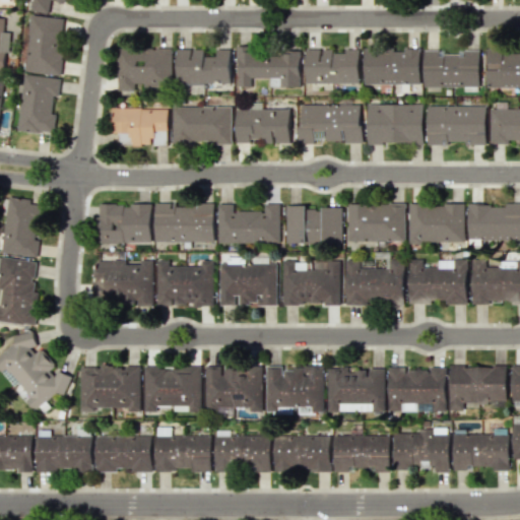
[(31,0),(33,11),(50,10),(49,1),(63,1),(63,0),(31,0)]
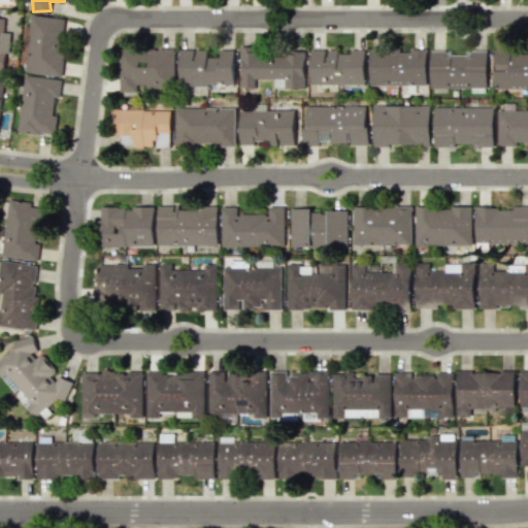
[(60,76),(66,19),(32,14),(26,72),(60,76)]
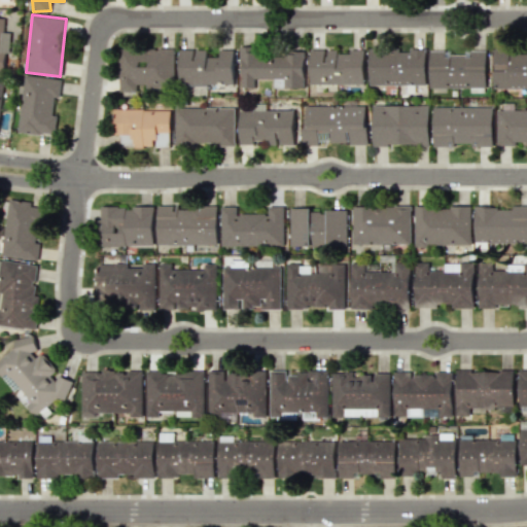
[(174,49),(118,48),(117,92),(136,93),(136,88),(173,89),(174,49)]
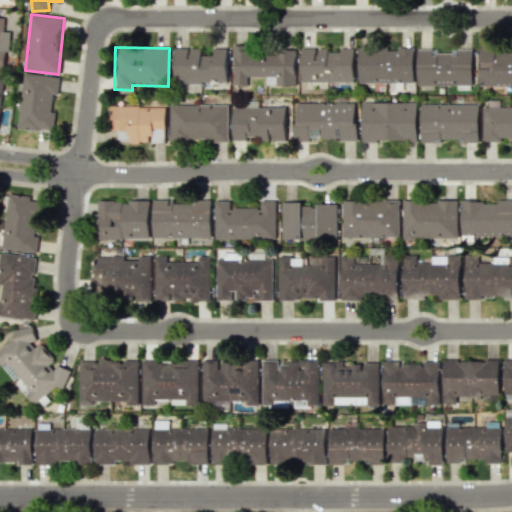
[(174,48),(173,82),(226,83),(227,48),(213,48),(213,55),(200,55),(201,48),(174,48)]
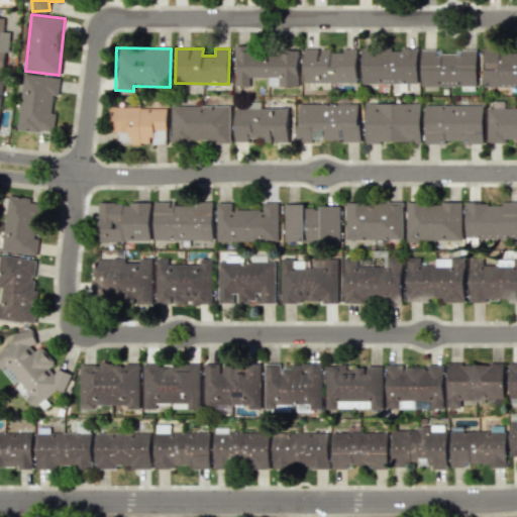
[(357,82),(356,48),(303,49),(304,83),(357,82)]
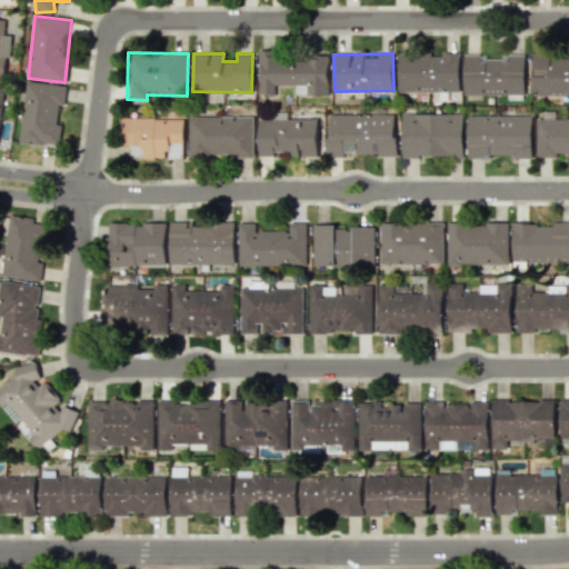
[(328,95),(328,56),(259,55),(259,95),(275,95),(275,85),(307,85),(307,95),(328,95)]
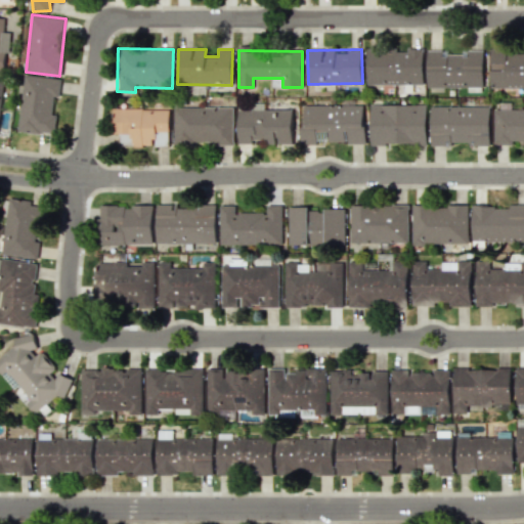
[(366,85),(424,84),(423,50),(366,51),(366,85)]
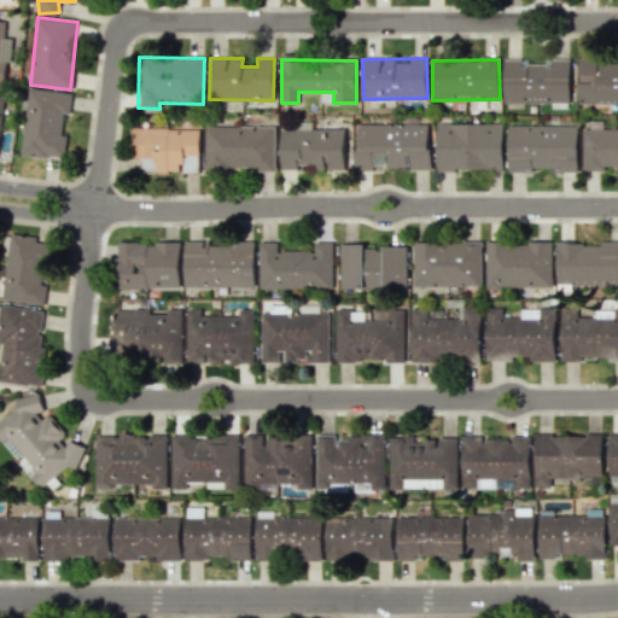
[(503,103),(570,103),(570,59),(544,59),(544,64),(528,64),(528,59),(503,59),(503,103)]
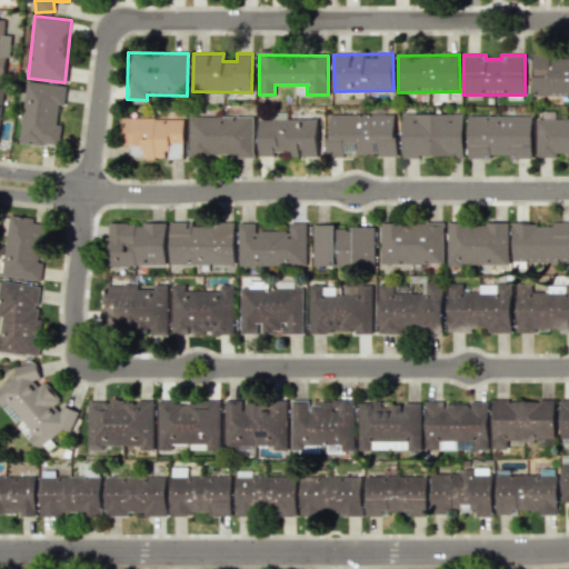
[(568,55),(532,55),(532,96),(568,95),(568,55)]
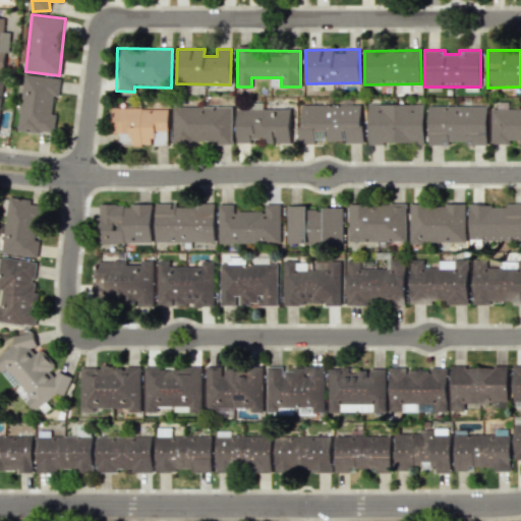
[(17,129),(54,134),(57,113),(52,112),(54,97),(58,97),(60,78),(23,74),(17,129)]
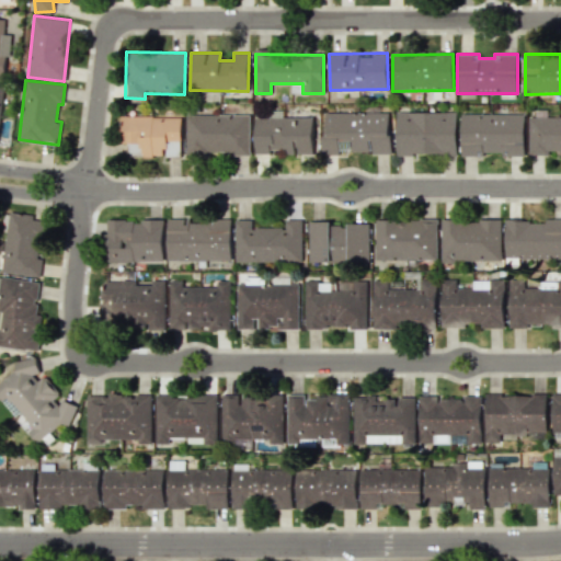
[(457,113),(397,112),(396,153),(456,155),(457,113)]
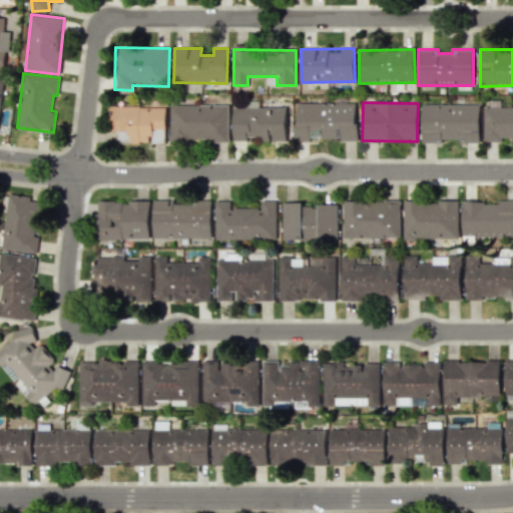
[(357,103),(296,103),(295,139),(357,140),(357,103)]
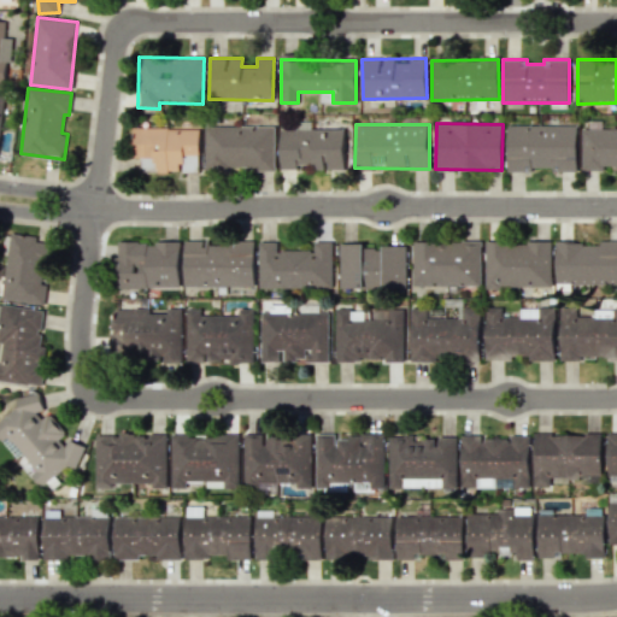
[(506,170),(576,170),(576,125),(506,124),(506,170)]
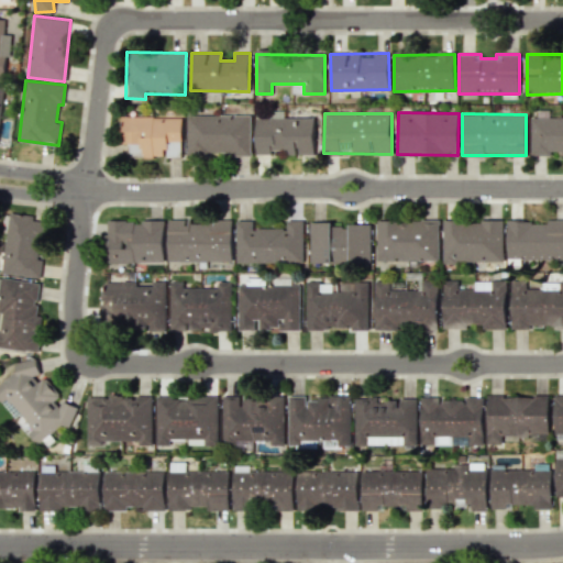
[(251,116),(186,114),(186,153),(229,153),(229,156),(250,156),(251,116)]
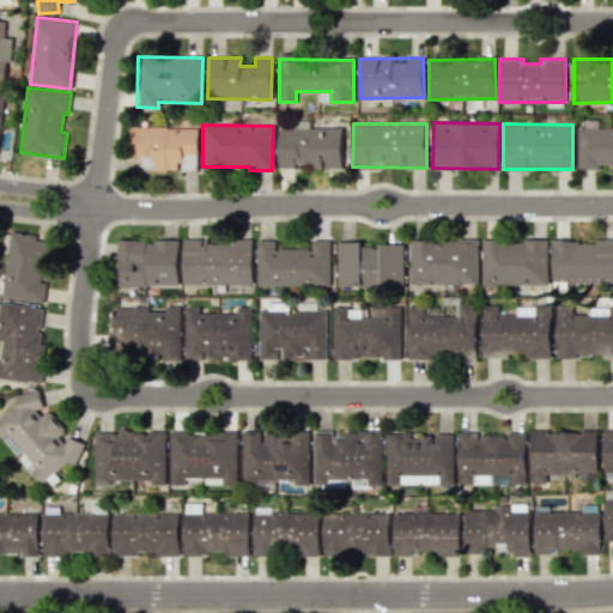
[(132,126),(131,157),(139,157),(138,171),(178,173),(178,171),(196,171),(198,127),(132,126)]
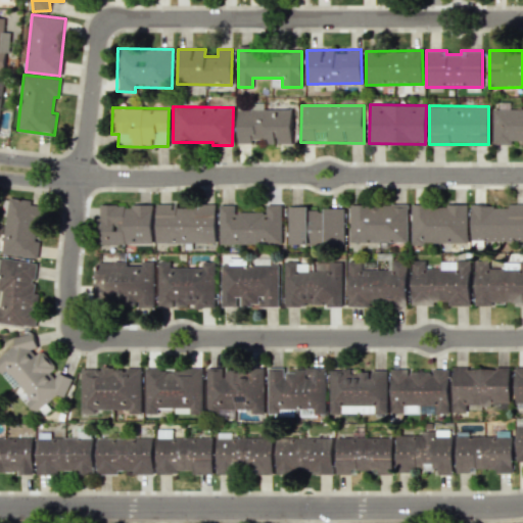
[(291,108),(237,109),(237,144),(292,142),(291,108)]
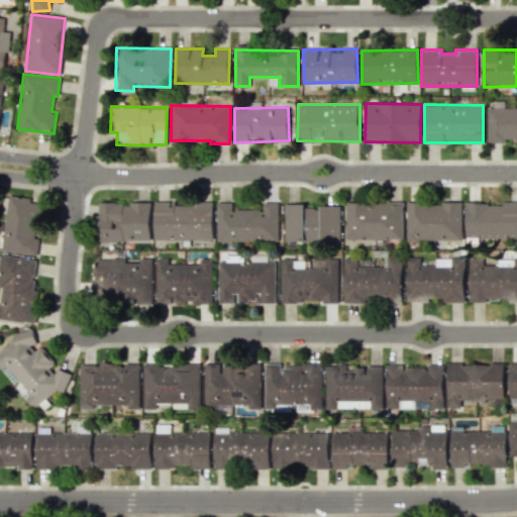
[(516,107),(487,108),(487,142),(505,142),(505,139),(516,138),(516,107)]
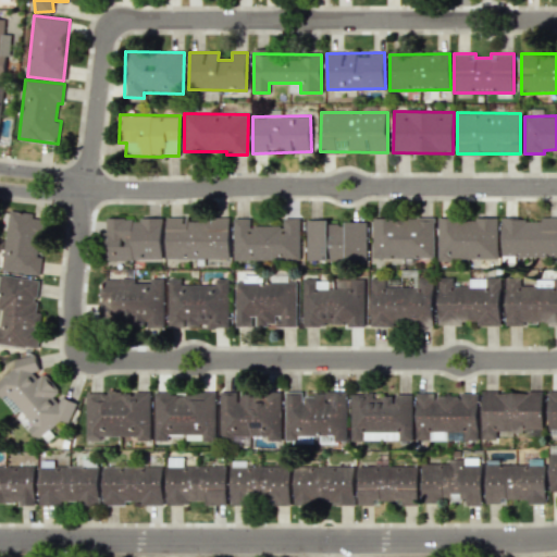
[(37,274),(45,217),(9,211),(1,270),(37,274)]
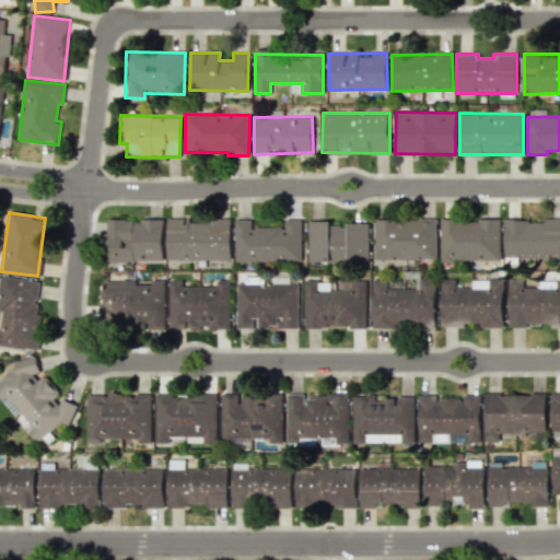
[(104,260),(162,261),(163,220),(105,219),(104,260)]
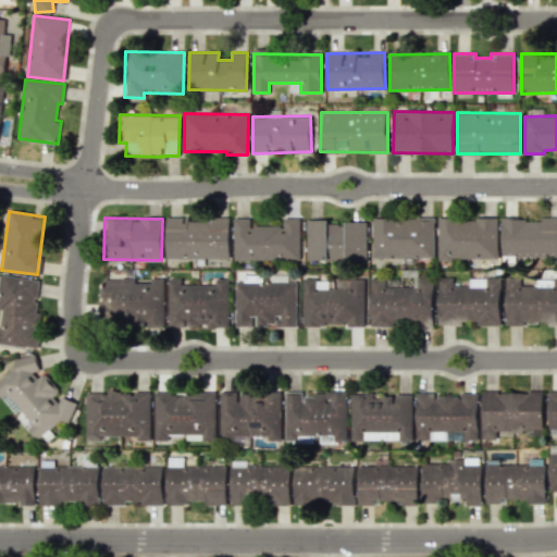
[(165,259),(230,259),(230,218),(165,218),(165,259)]
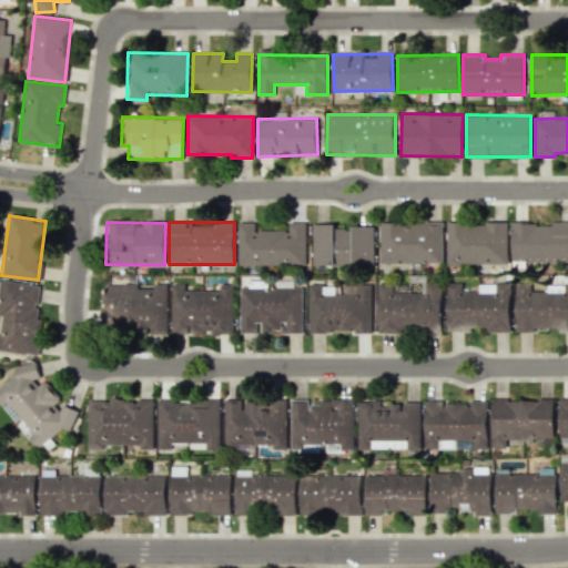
[(237,223),(237,265),(306,265),(306,222),(288,222),(288,230),(255,231),(255,222),(237,223)]
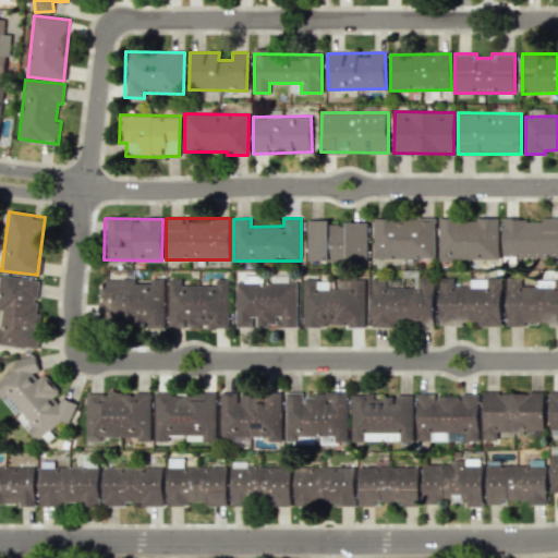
[(434,218),(373,218),(373,258),(435,257),(434,218)]
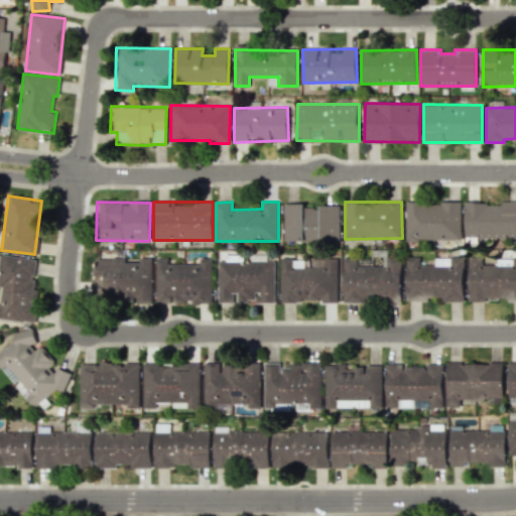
[(404,240),(461,241),(461,203),(405,202),(404,240)]
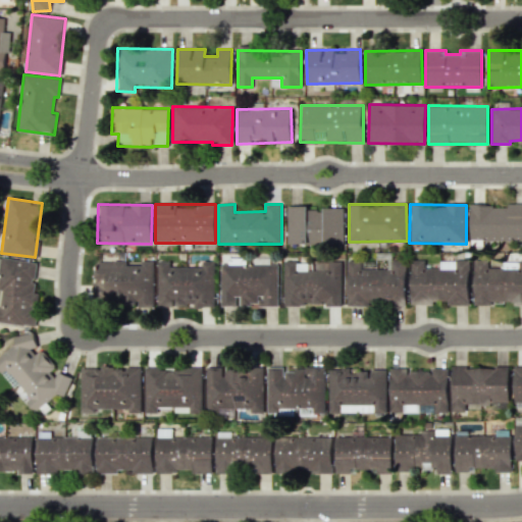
[(521,240),(521,204),(470,205),(470,241),(521,240)]
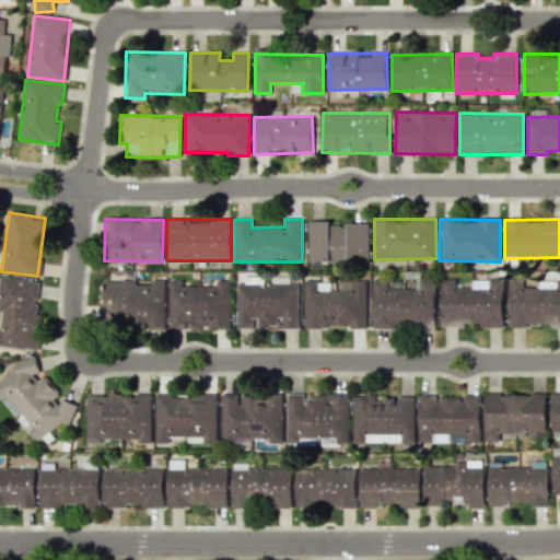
[(307,221),(307,263),(368,261),(368,223),(329,223),(329,221),(307,221)]
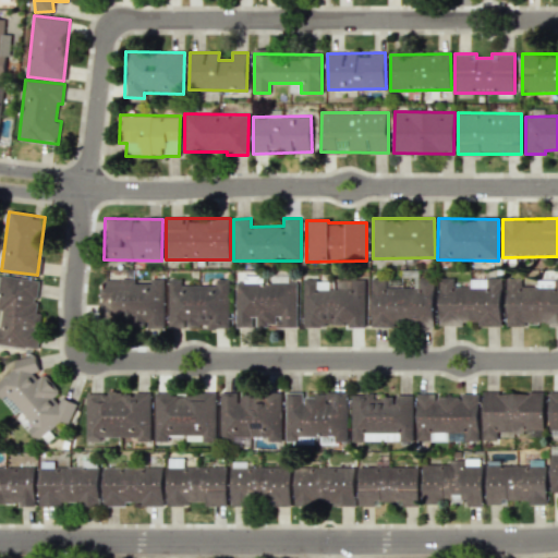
[(39,280),(0,275),(0,311),(1,311),(0,323),(0,343),(37,349),(41,313),(35,312),(39,280)]
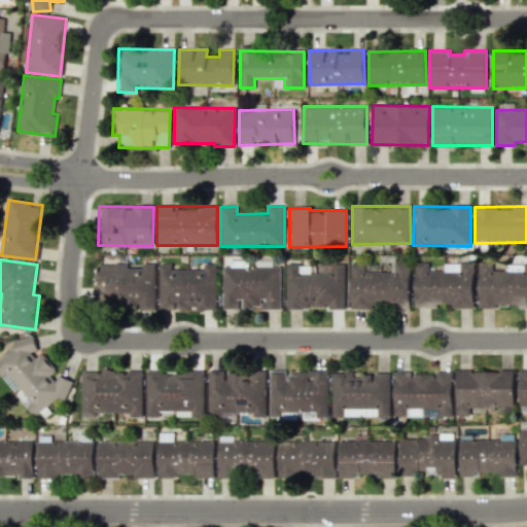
[(155,310),(154,262),(142,264),(142,268),(128,268),(128,264),(96,264),(96,284),(93,285),(93,303),(125,303),(125,310),(138,309),(138,310),(155,310)]
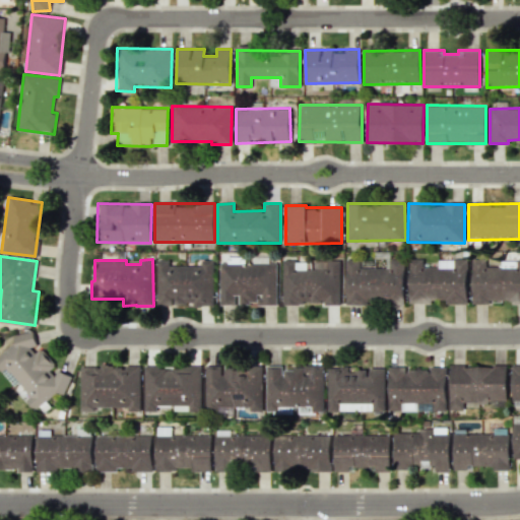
[(339,260),(311,261),(311,269),(295,269),(295,259),(282,259),(282,305),(340,304),(339,260)]
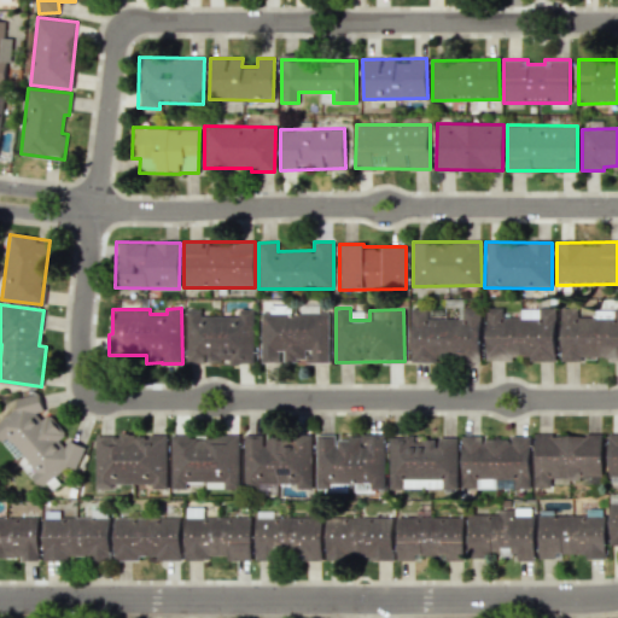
[(481,309),(462,308),(462,319),(426,318),(426,309),(412,308),(409,361),(479,362),(481,309)]
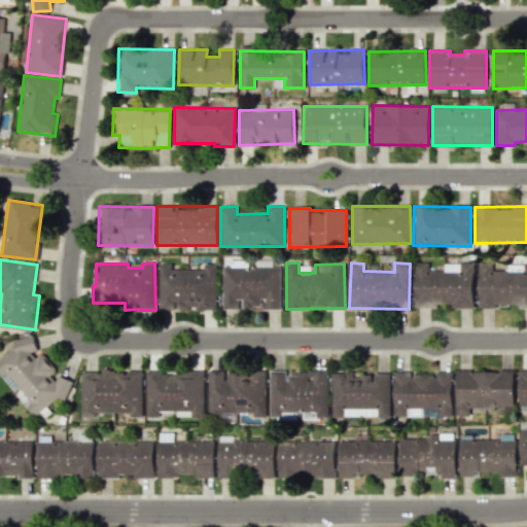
[(473,307),(473,262),(444,262),(444,270),(428,270),(428,262),(414,262),(414,307),(435,307),(435,306),(473,307)]
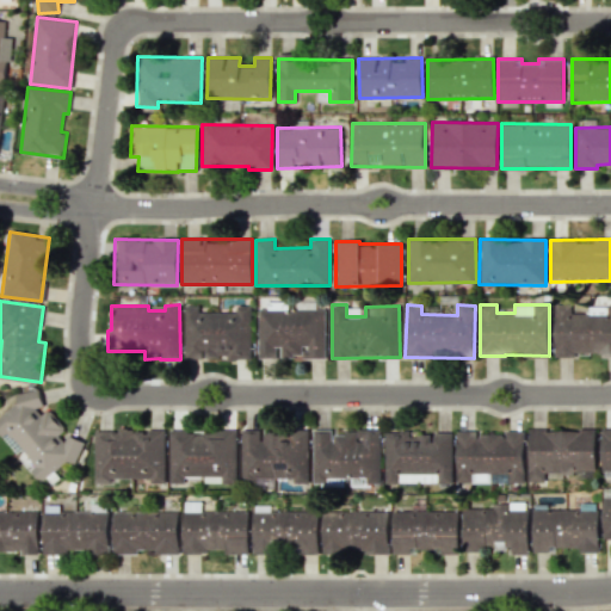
[(610,304),(606,304),(606,314),(572,314),(572,304),(555,304),(555,355),(610,356),(610,304)]
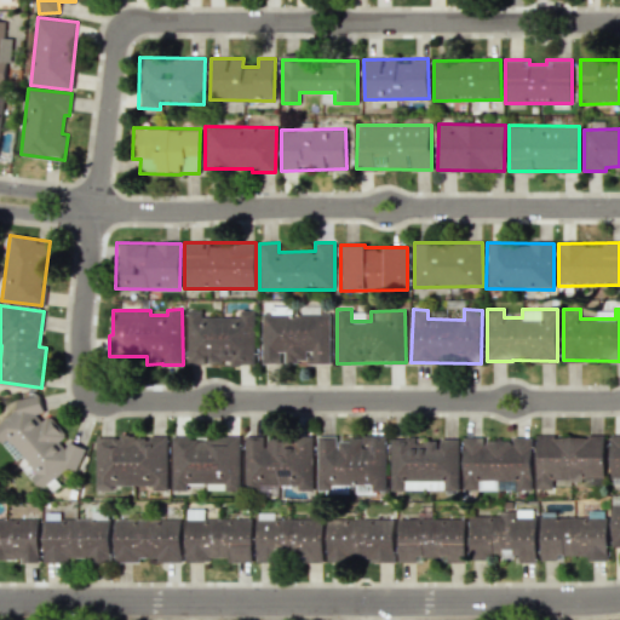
[(254,365),(254,310),(237,310),(237,316),(201,316),(201,310),(187,310),(187,363),(230,363),(230,365),(254,365)]
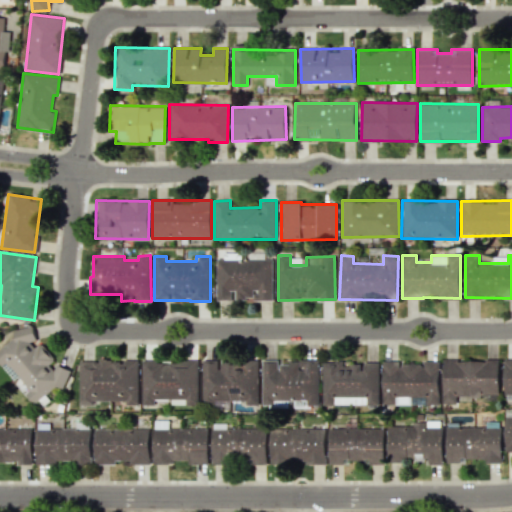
[(273,259),(216,259),(216,300),(231,300),(231,291),(236,291),(236,299),(272,300),(273,259)]
